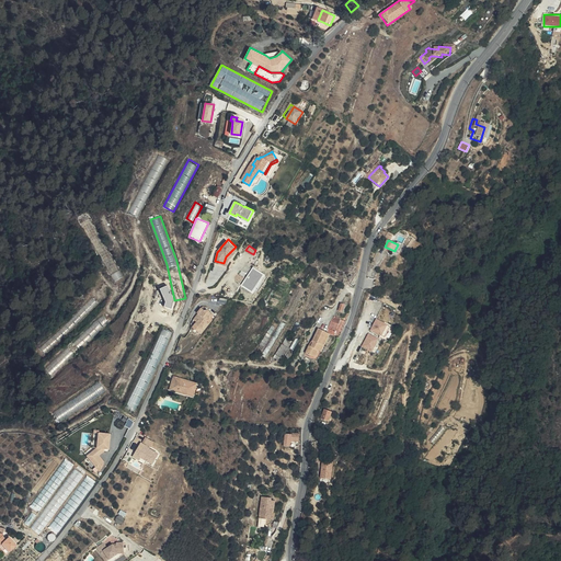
[(229,259),(238,250),(236,247),(226,256),(224,263),(215,261),(215,263),(227,266),(229,259)]
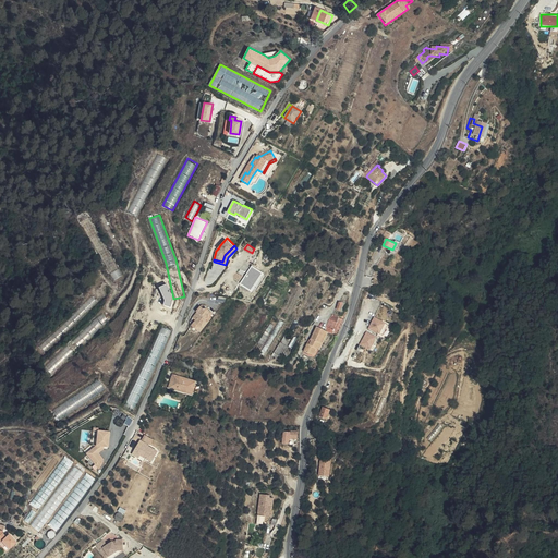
[(253,265),(241,283),(253,292),(265,274),(253,265)]
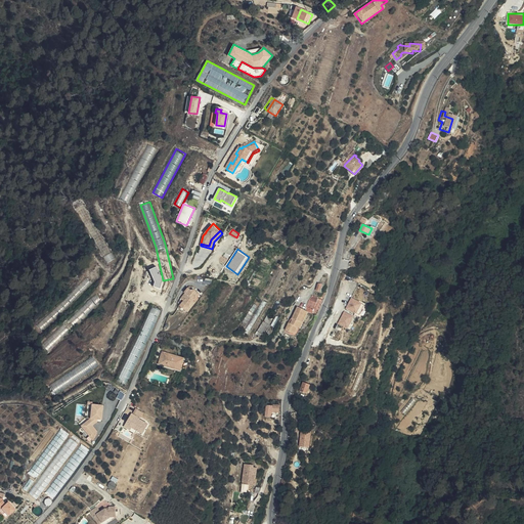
[(255,267),(248,279),(252,281),(259,269),(255,267)]
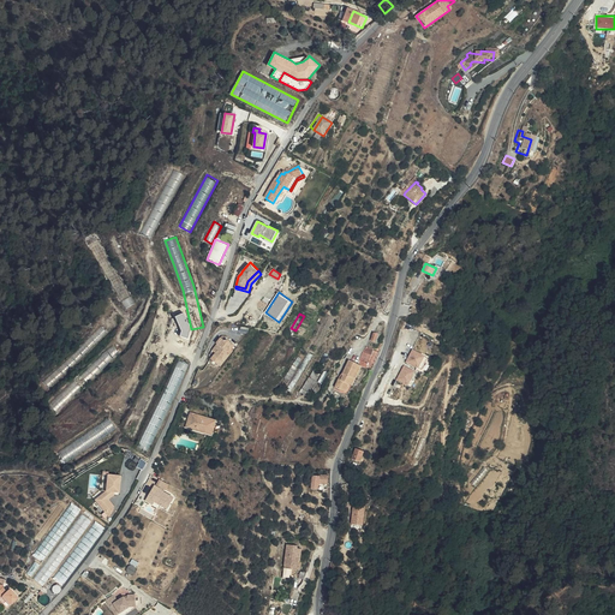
[(348,315),(327,350),(333,353),(353,317),(348,315)]
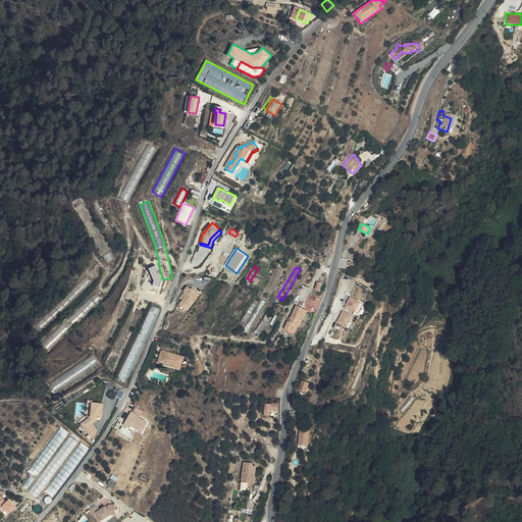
[(202,294),(190,284),(184,292),(185,292),(180,298),(184,300),(180,305),(188,311),(202,294)]
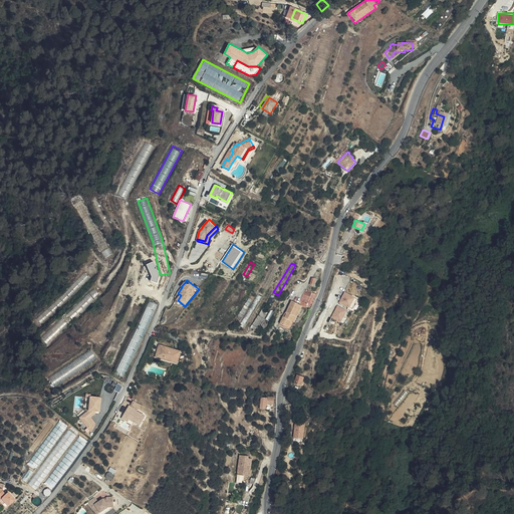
[(312,309),(317,294),(307,291),(302,305),(292,300),(286,312),(288,313),(286,317),(284,316),(281,323),(289,327),(293,320),(295,321),(303,306),(312,309)]
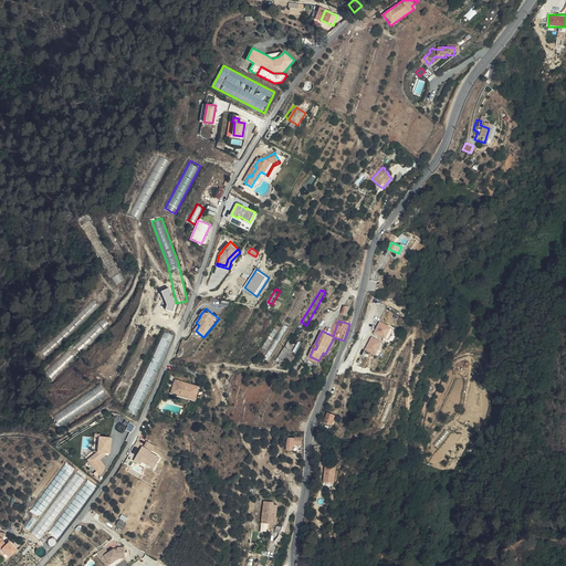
[(380,322),(375,333),(386,338),(391,327),(380,322)]
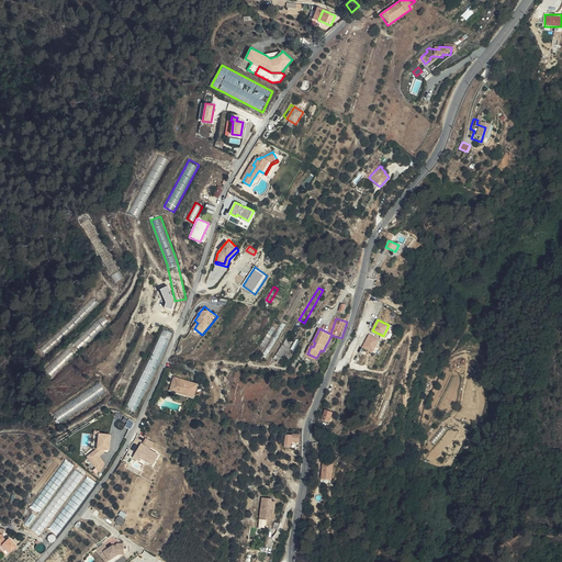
[(282,322),(262,356),(267,358),(287,324),(282,322)]
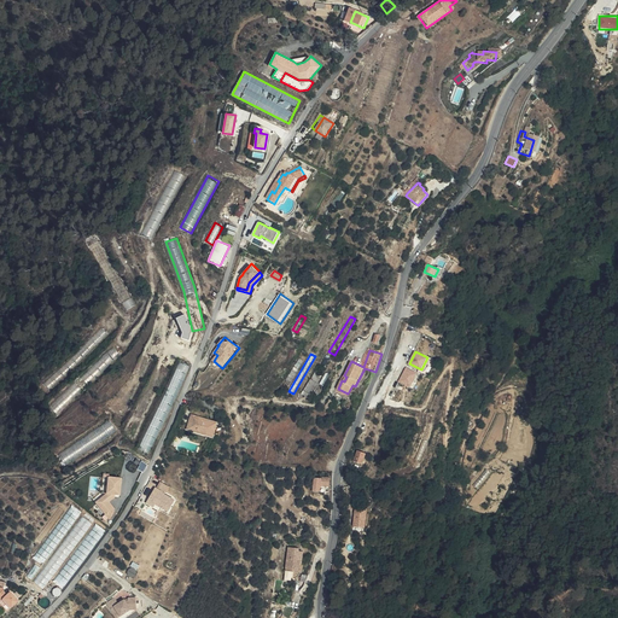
[(180,362),(140,448),(149,453),(190,367),(180,362)]
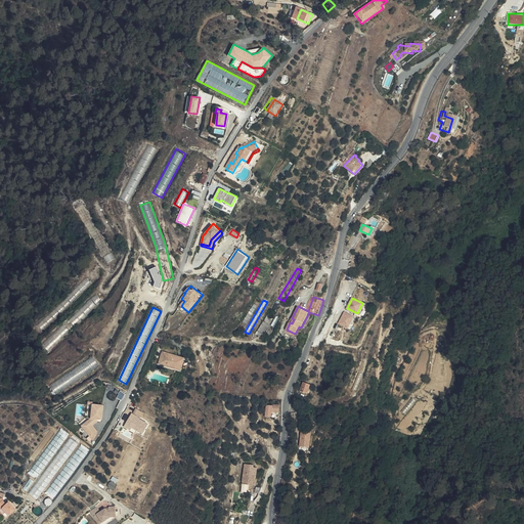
[(345,312),(339,323),(348,328),(353,316),(345,312)]
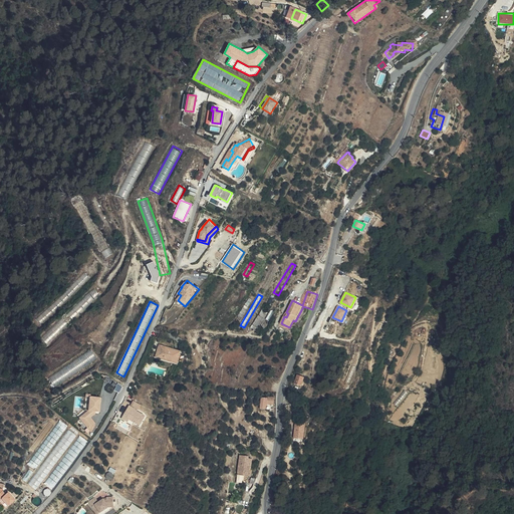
[(251,327),(257,330),(265,318),(259,315),(251,327)]
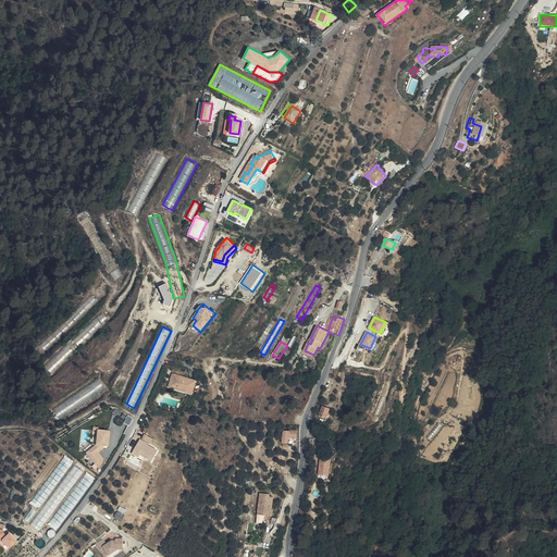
[(193,394),(196,381),(173,373),(169,387),(193,394)]
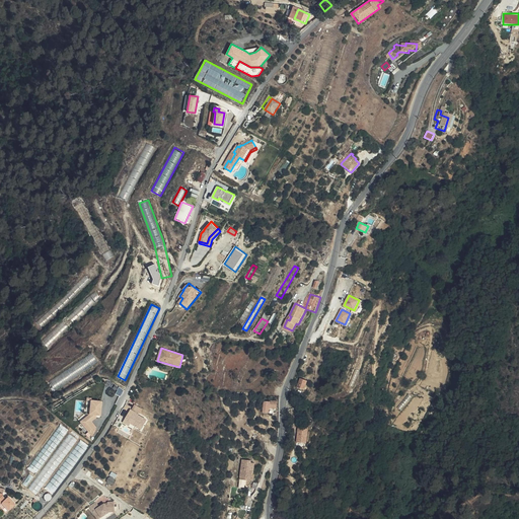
[(356,368),(350,385),(354,386),(360,370),(356,368)]
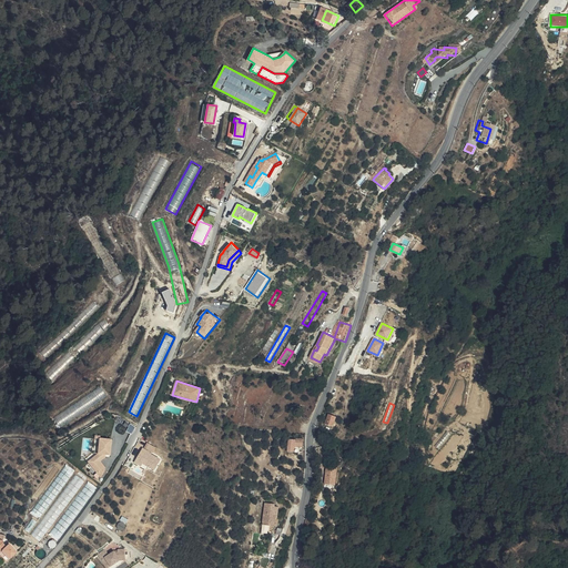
[(330,414),(326,423),(333,426),(337,417),(330,414)]
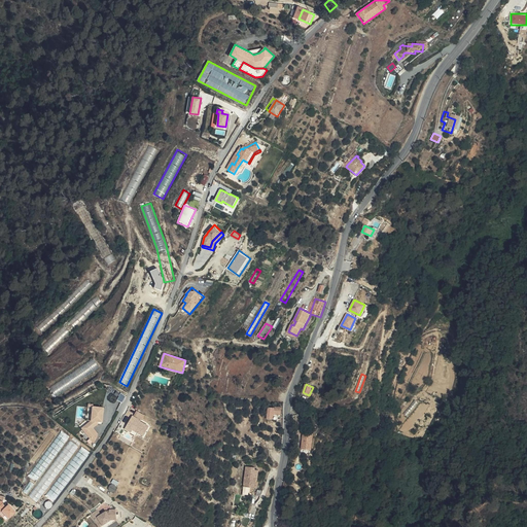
[(92,421),(93,407),(89,406),(88,420),(80,425),(91,437),(97,432),(93,427),(89,431),(84,426),(92,421)]
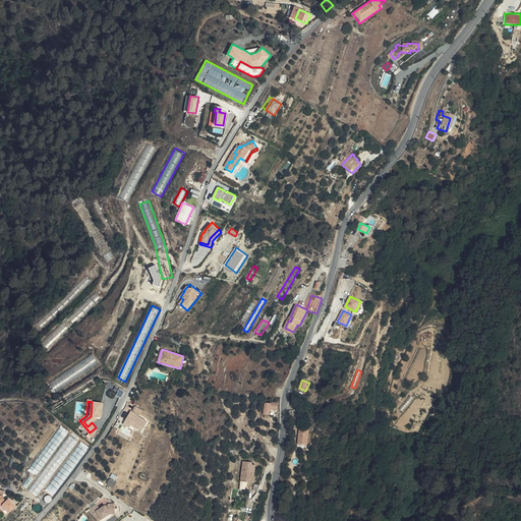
[(102,402),(92,402),(91,416),(83,421),(88,426),(92,422),(97,418),(97,416),(98,414),(101,414),(102,402)]
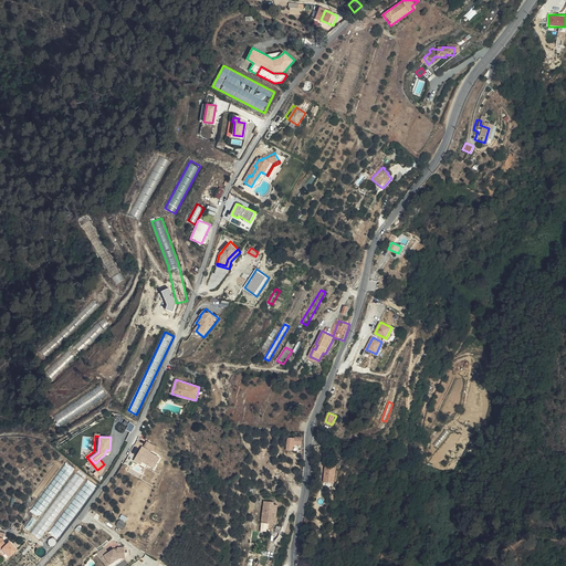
[(303,438),(295,437),(294,446),(303,446),(303,438)]
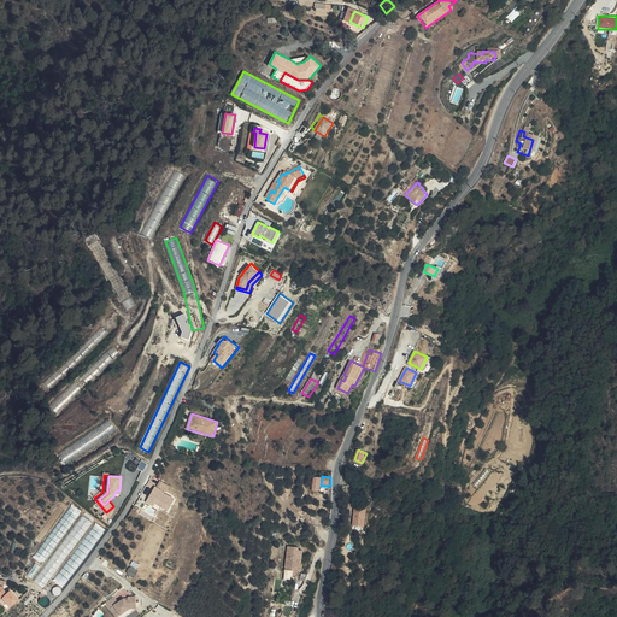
[(165,492),(156,486),(147,503),(154,506),(156,503),(169,510),(175,499),(165,493),(165,492)]
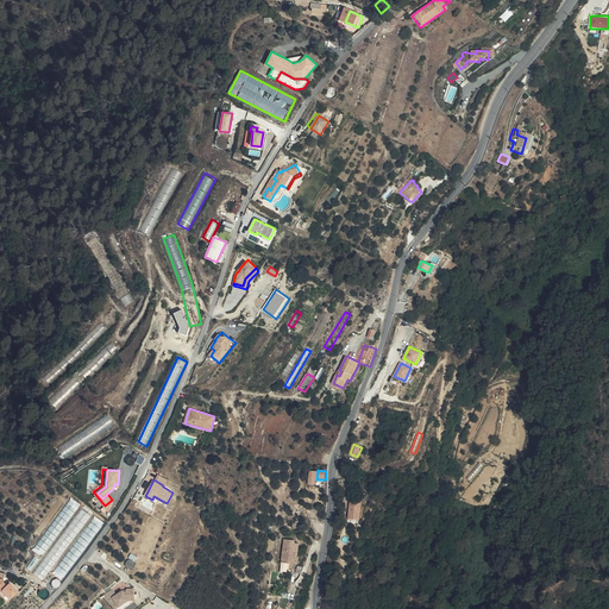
[(351,500),(349,519),(360,520),(362,501),(351,500)]
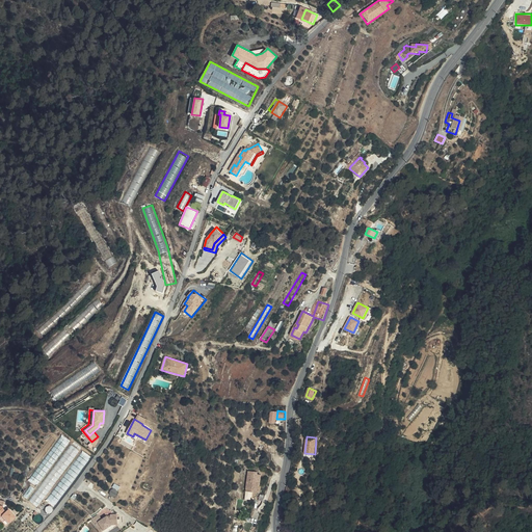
[(83,451),(48,498),(56,504),(91,456),(83,451)]
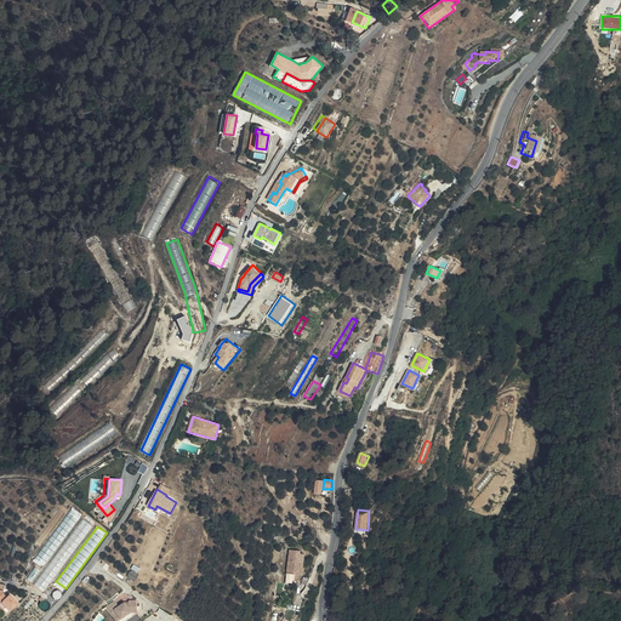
[(288,573),(294,574),(295,570),(302,571),(305,554),(301,553),(301,551),(291,550),(288,573)]
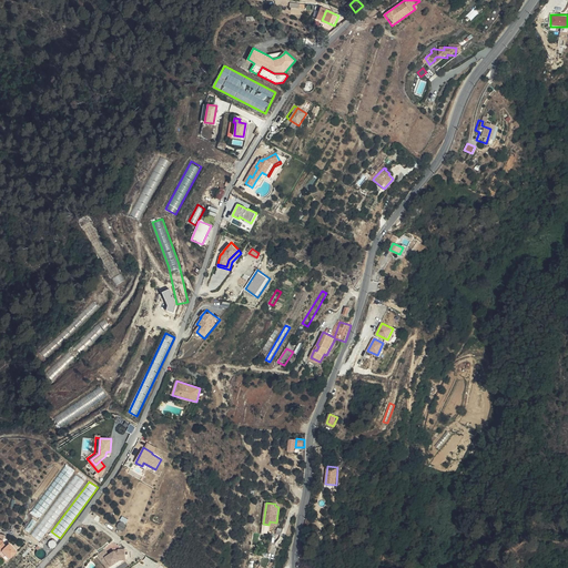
[(117,527),(122,530),(129,520),(123,517),(117,527)]
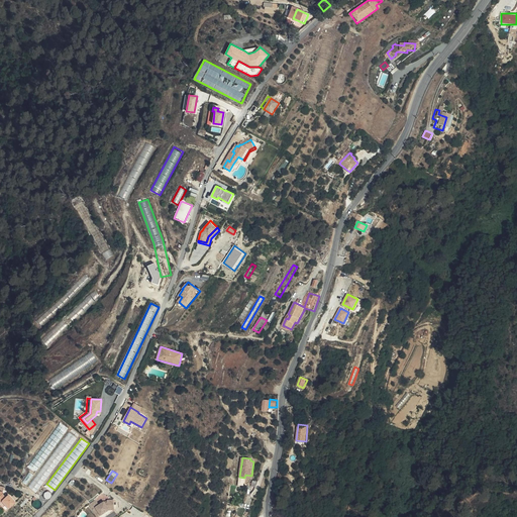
[(34,479),(27,488),(34,493),(41,485),(34,479)]
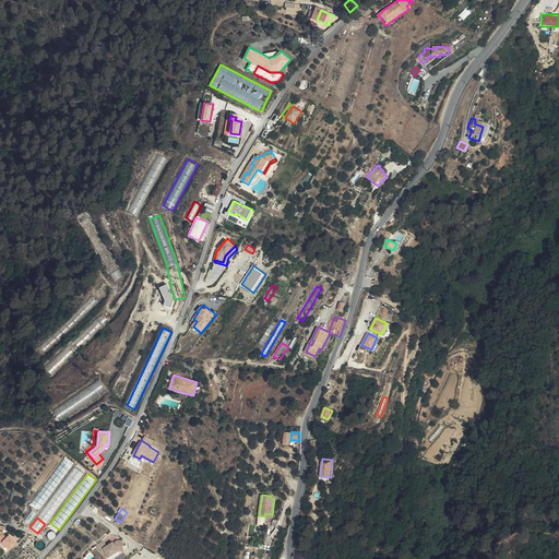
[(0,543),(0,544),(4,548),(7,546),(10,549),(16,542),(10,535),(7,538),(2,534),(3,533),(0,531),(0,542),(1,543),(0,543)]
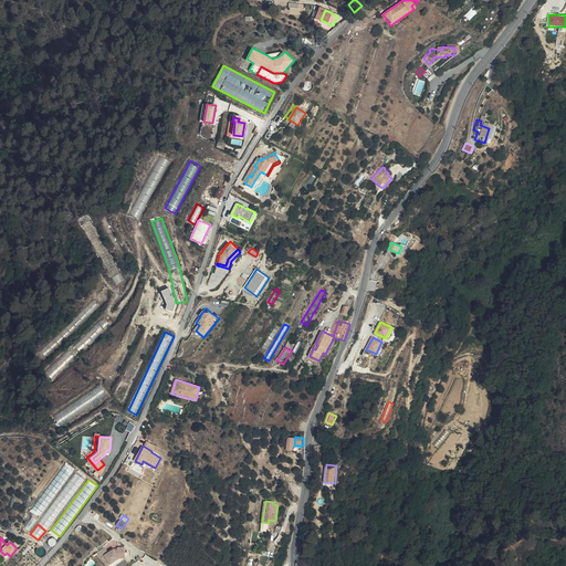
[(106,549),(98,553),(101,556),(104,554),(108,563),(117,557),(124,557),(124,546),(116,546),(116,548),(114,549),(113,547),(107,552),(106,549)]
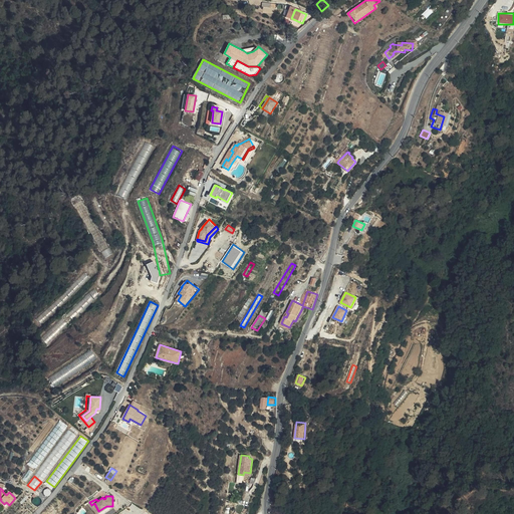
[(94,503),(91,505),(95,513),(97,513),(112,506),(106,506),(98,511),(94,503)]
